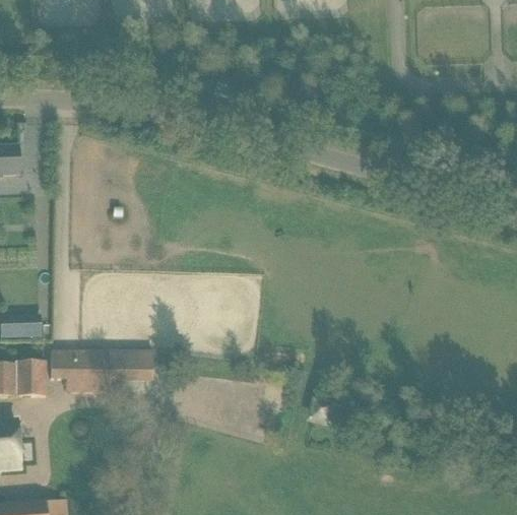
[(0,174),(22,174),(21,143),(0,143),(0,174)]
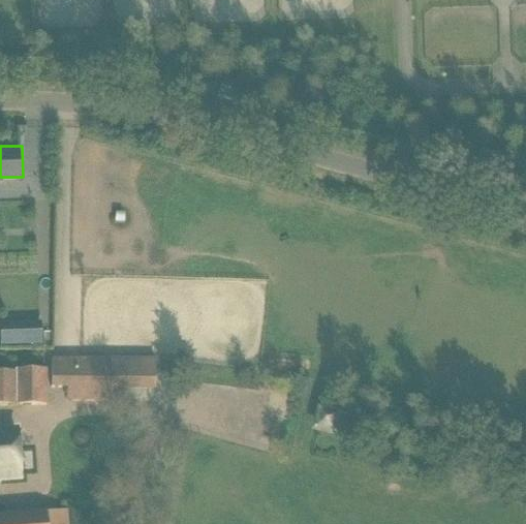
[(43,318),(27,319),(27,341),(43,340),(43,318)]
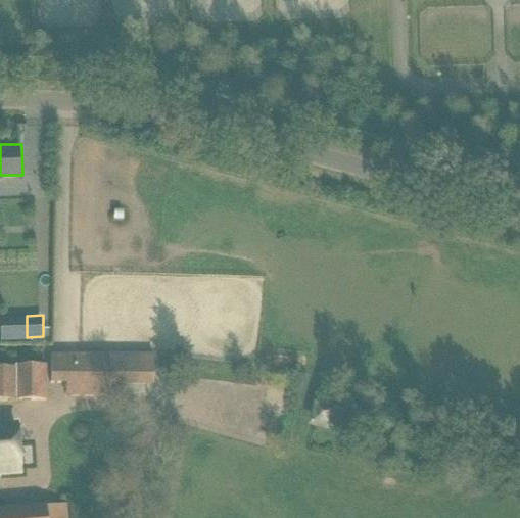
[(53,351),(53,379),(68,379),(68,393),(126,393),(126,382),(126,351),(53,351)]
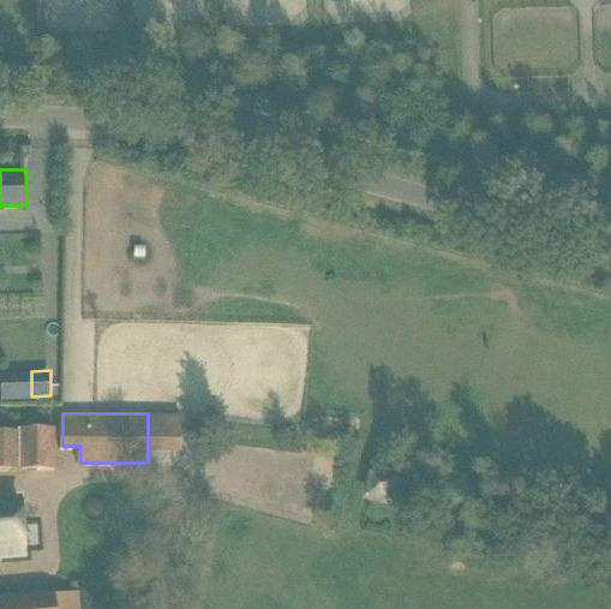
[(0,466),(55,466),(55,425),(21,424),(21,428),(0,427),(0,466)]
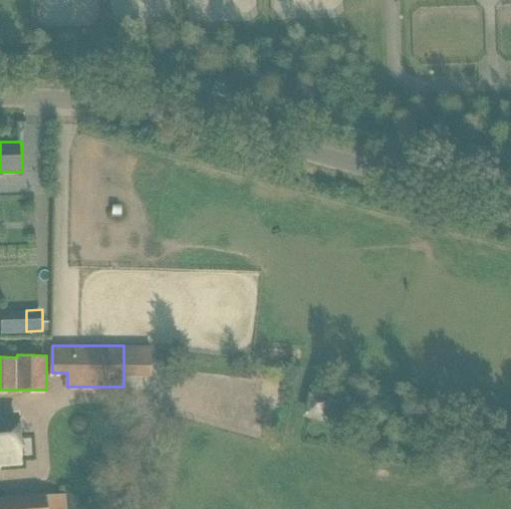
[(311,398),(307,418),(311,419),(327,423),(332,403),(315,399),(311,398)]
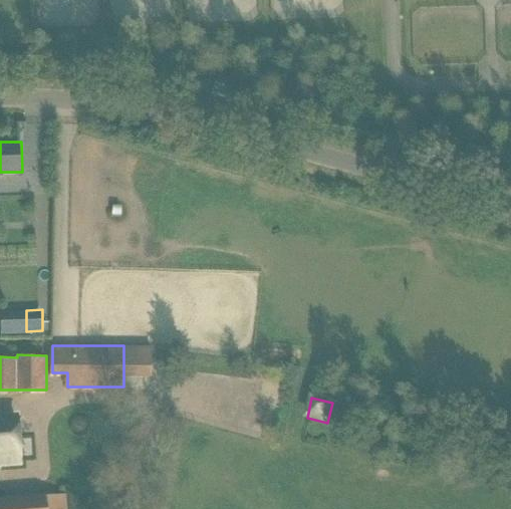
[(0,414),(0,461),(21,460),(17,414),(0,414)]
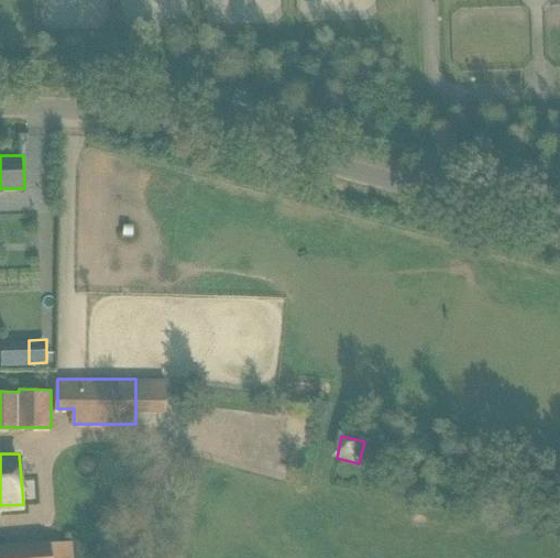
[(0,545),(0,557),(74,557),(73,540),(0,545)]
